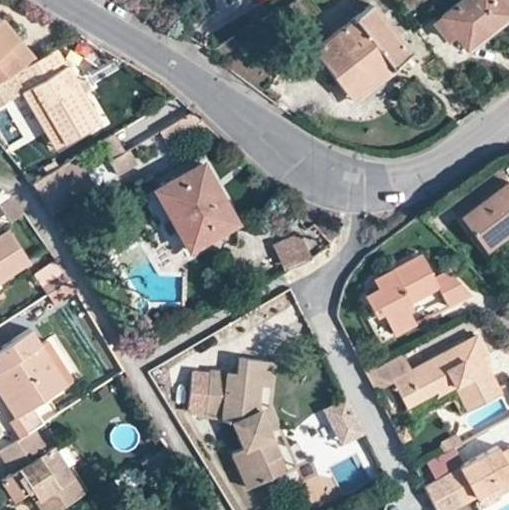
[(508,0),(463,0),(434,23),(449,41),(455,37),(465,51),(508,15),(508,0)]
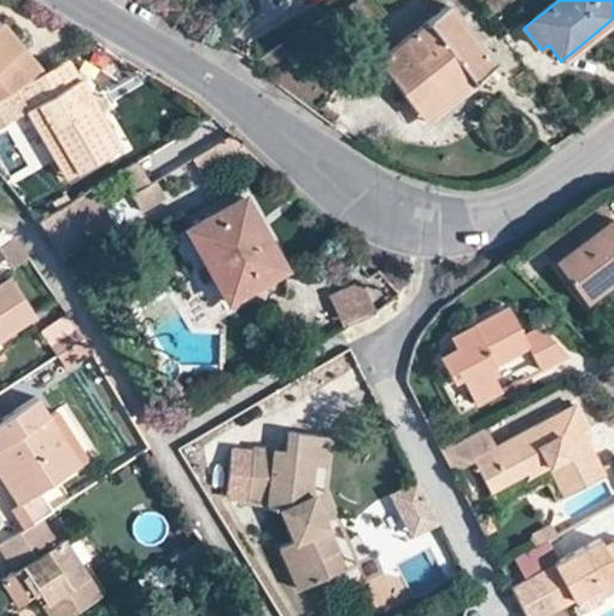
[(379,59),(426,120),(495,64),(449,4),(379,59)]
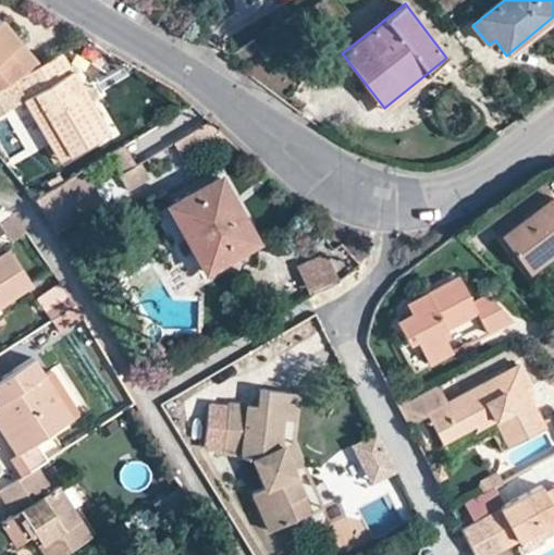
[(0,89),(27,74),(7,51),(17,41),(0,21),(0,89)]
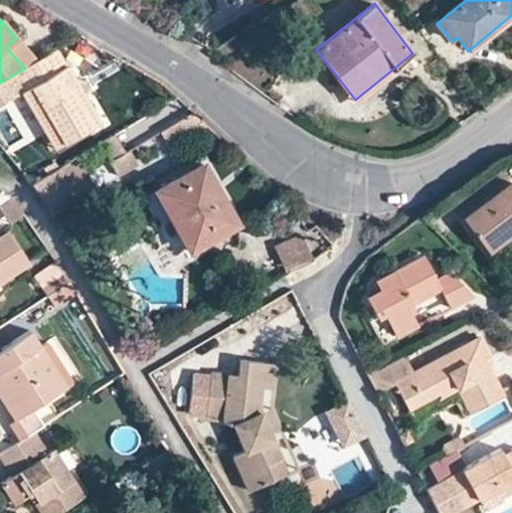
[(6,47),(25,68),(38,60),(18,37),(16,38),(6,47)]
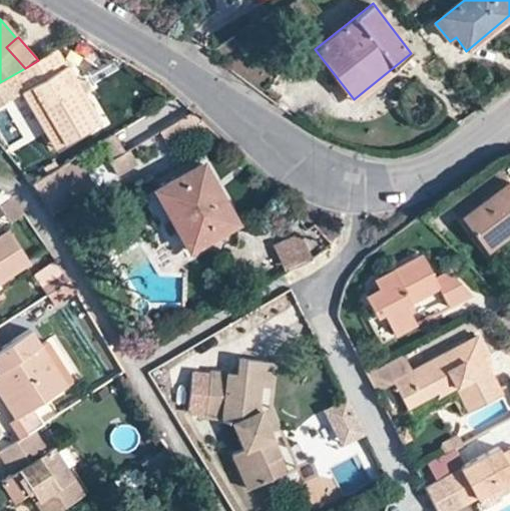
[(38,60),(48,76),(67,66),(57,49),(38,60)]
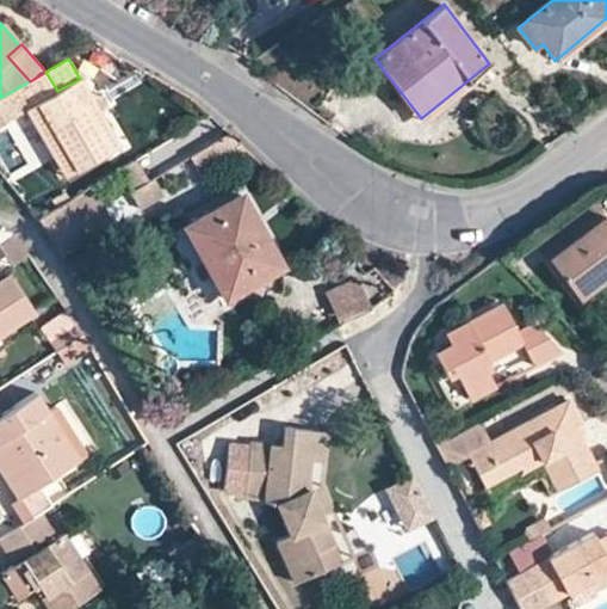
[(28,110),(68,176),(119,146),(80,79),(57,91),(45,72),(30,81),(0,98),(0,114),(1,116),(5,123),(28,110)]
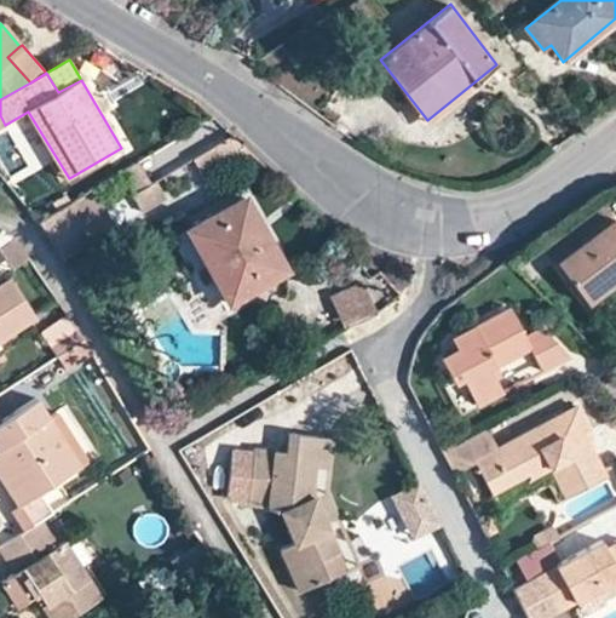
[(194,159),(201,171),(240,149),(234,136),(194,159)]
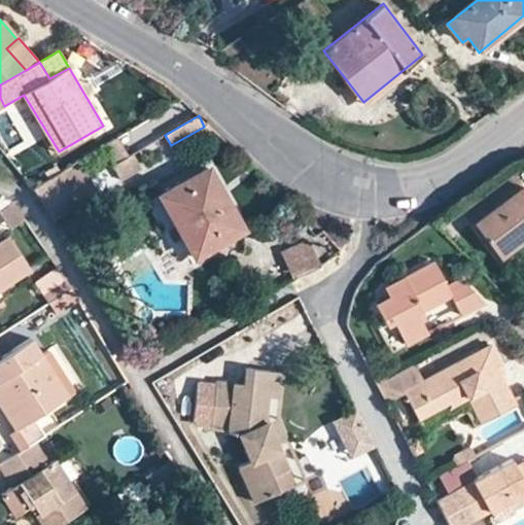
[(47,205),(56,220),(98,194),(90,179),(109,168),(109,167),(127,156),(117,139),(33,189),(47,205)]
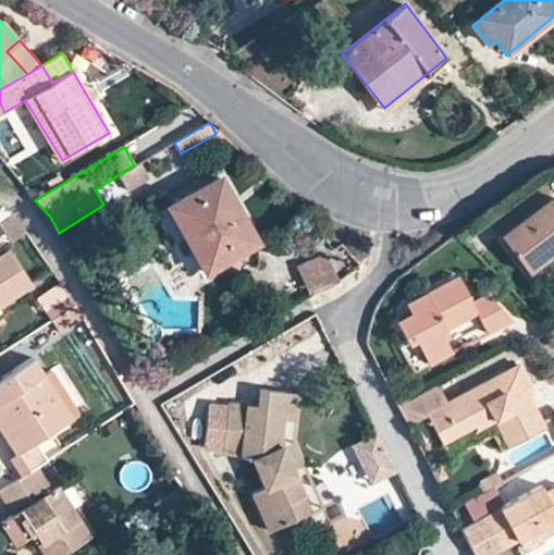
[(169,207),(199,260),(225,244),(232,255),(255,241),(218,177),(169,207)]
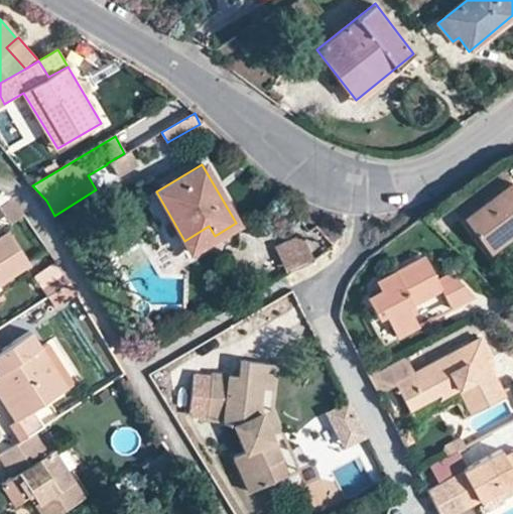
[(466,220),(490,253),(512,236),(512,185),(466,220)]
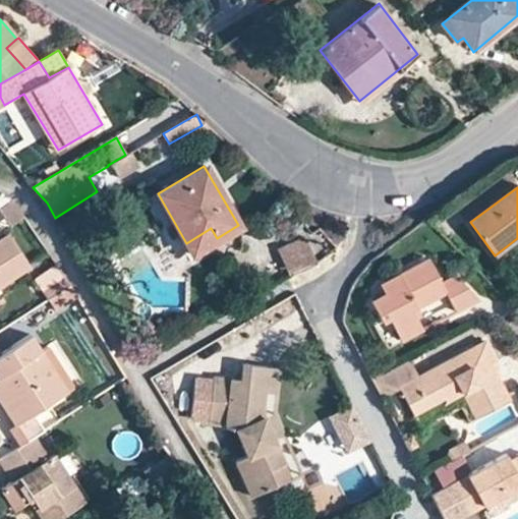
[(186,243),(191,252),(217,238),(211,228),(186,243)]
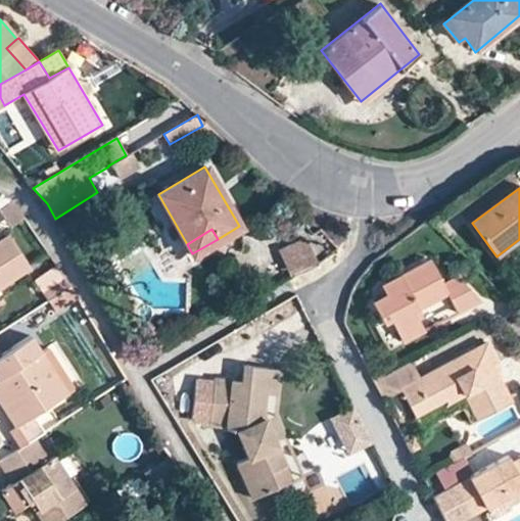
[(0,286),(30,268),(8,235),(0,240),(0,286)]
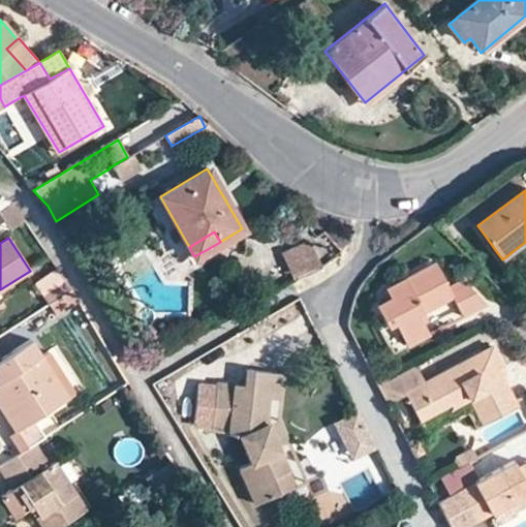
[(300,278),(301,277),(327,266),(328,265),(315,240),(288,253),(300,278)]
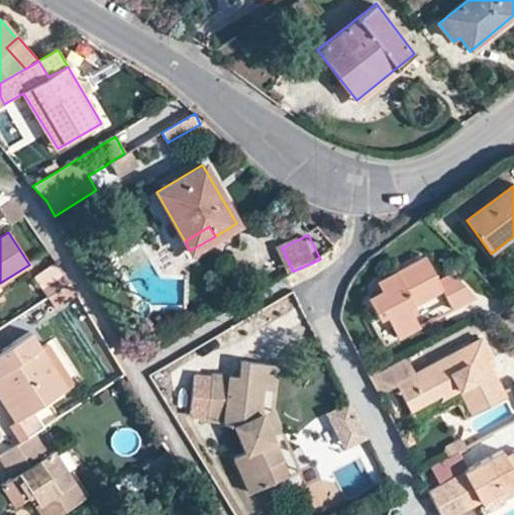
[(513,236),(491,253),(500,267),(513,255),(513,236)]
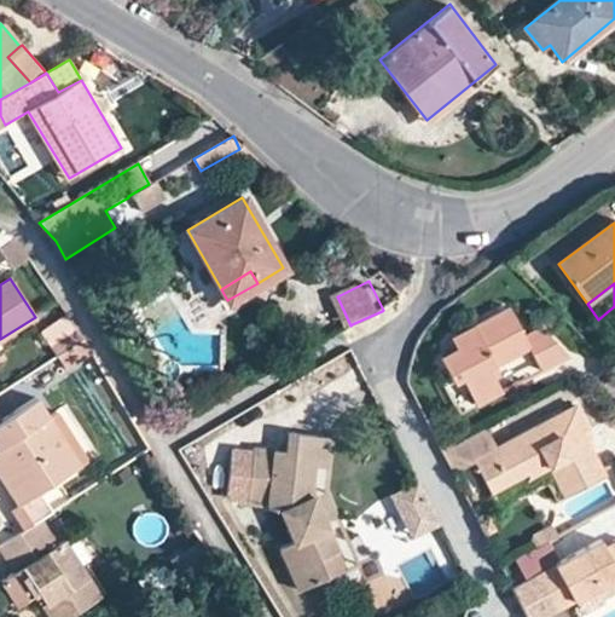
[(465,380),(479,404),(503,392),(492,369),(532,350),(544,370),(561,362),(540,327),(524,335),(510,307),(454,336),(459,346),(442,356),(458,384),(465,380)]
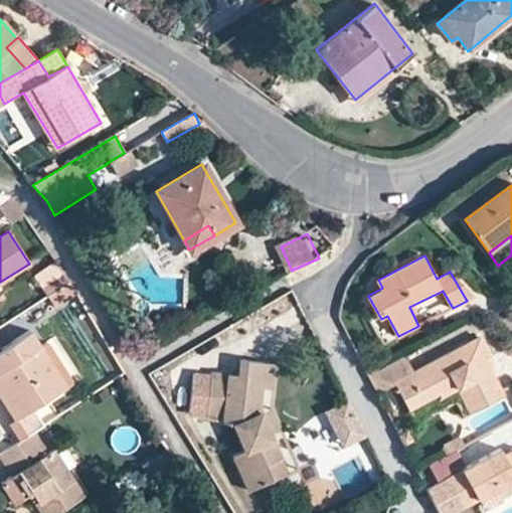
[(43,290),(47,297),(69,283),(65,276),(43,290)]
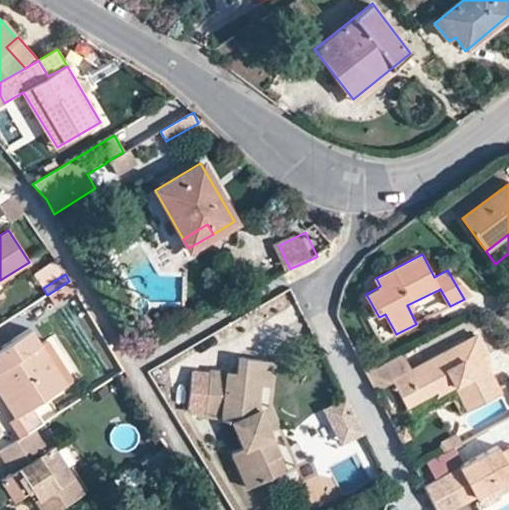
[(47,295),(54,306),(76,293),(69,281),(47,295)]
